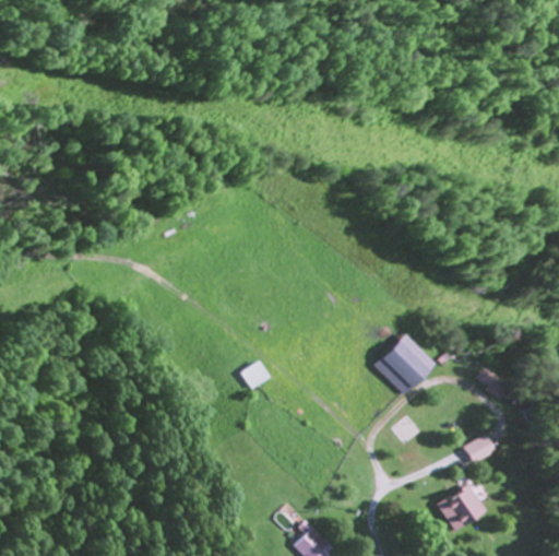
[(240,373),(252,390),(271,376),(259,359),(240,373)]
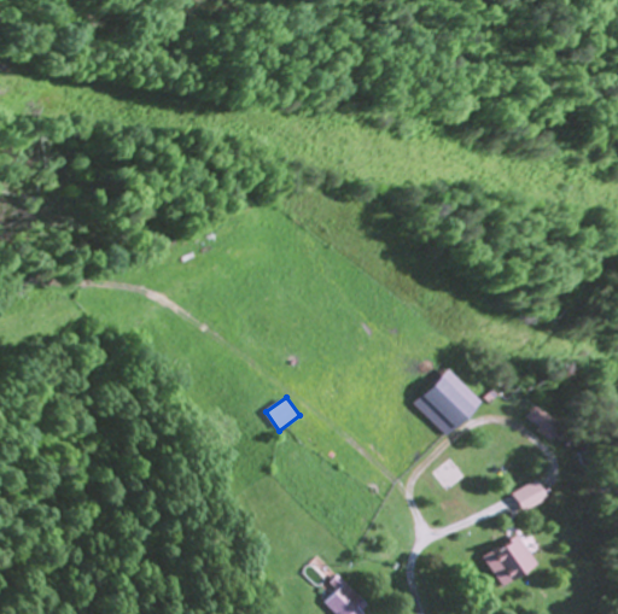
[(523,417),(552,443),(563,430),(534,404),(523,417)]
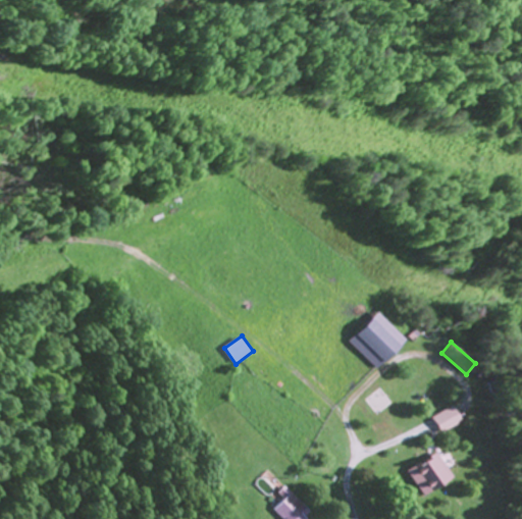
[(432,417),(442,432),(461,420),(451,405),(432,417)]
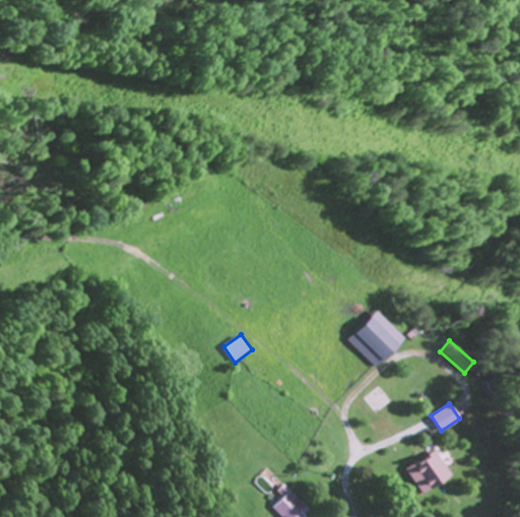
[(453,477),(436,450),(408,468),(425,496),(453,477)]
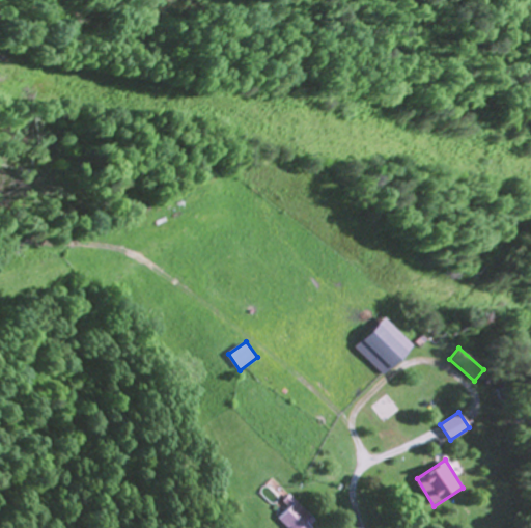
[(277,520),(284,527),(315,527),(318,526),(295,502),(277,520)]
